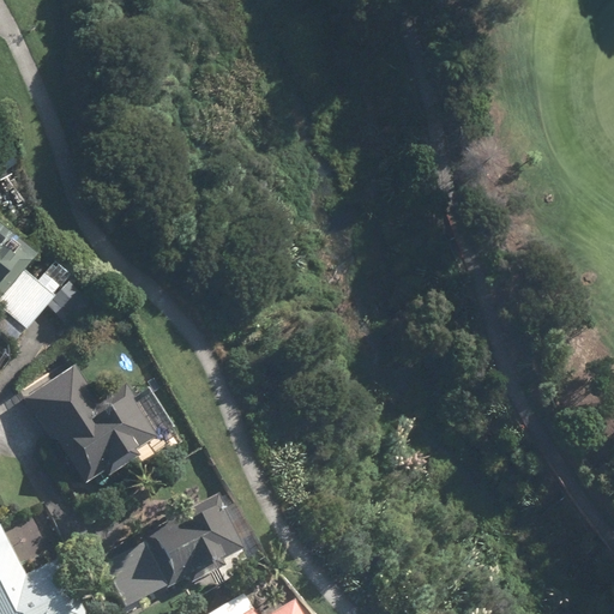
[(0,319),(20,337),(53,298),(64,306),(74,294),(64,286),(71,276),(53,260),(35,281),(23,270),(37,254),(0,222),(0,319)]
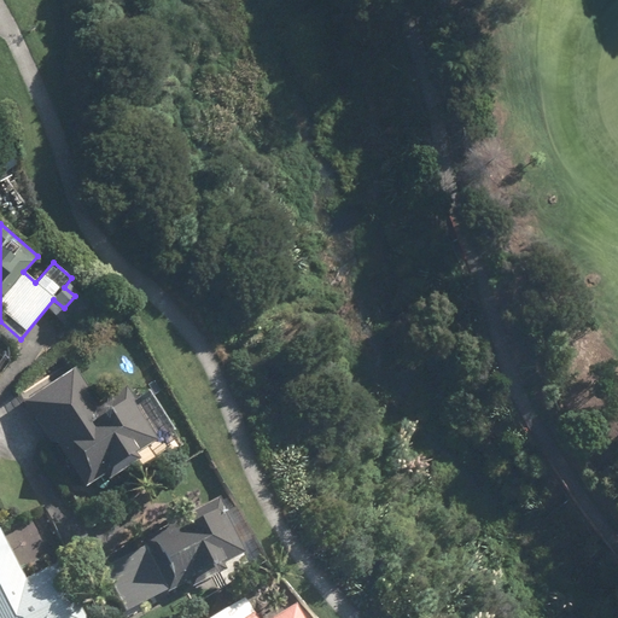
[(99,404),(74,367),(22,402),(81,489),(158,437),(124,388),(99,404)]
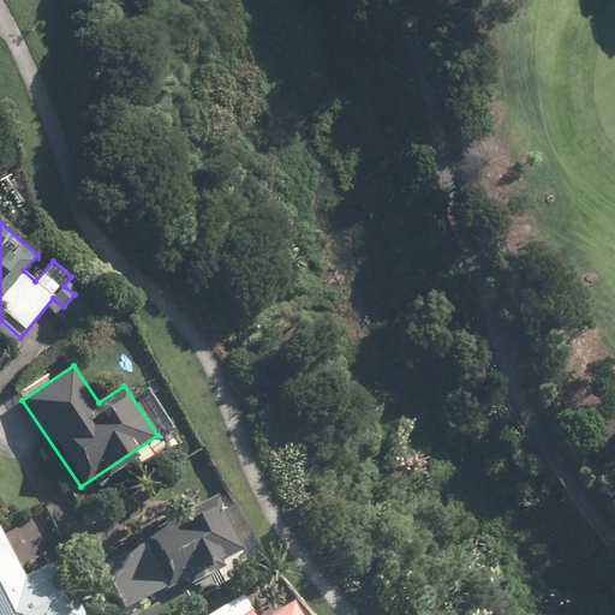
[(179,514),(181,520),(101,559),(125,608),(242,553),(221,507),(216,497),(179,514)]
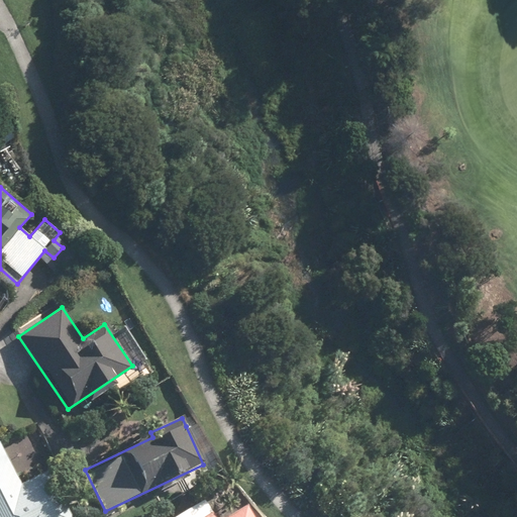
[(72,516),(49,472),(21,486),(0,443),(0,516),(72,516)]
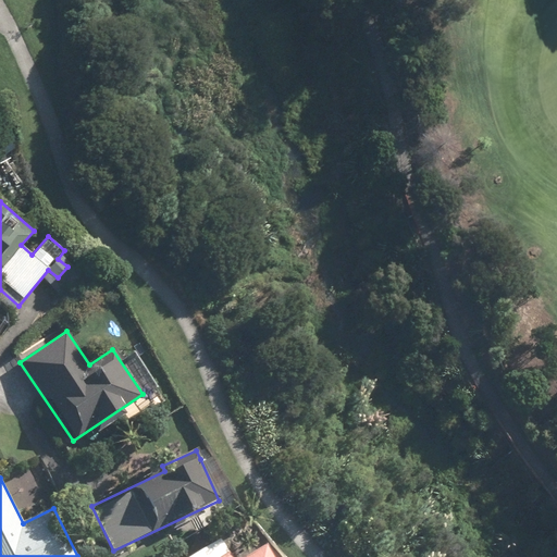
[(272,556),(265,545),(246,556),(230,556),(219,540),(189,556),(272,556)]
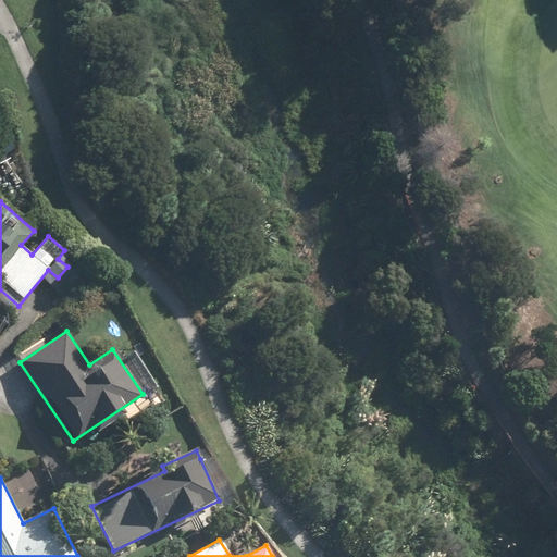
All buildings are outlined.
